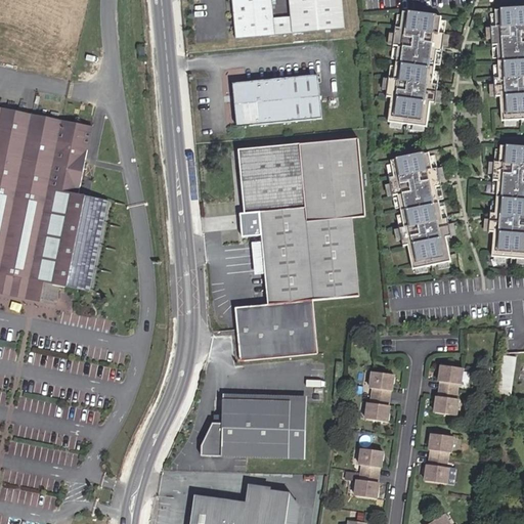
[(231,0),(235,37),(273,34),(272,17),(270,0),(231,0)]
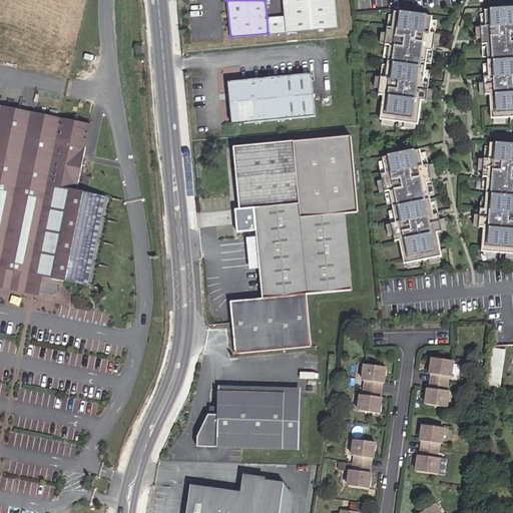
[(336,27),(333,0),(283,0),(285,16),(286,31),(336,27)]
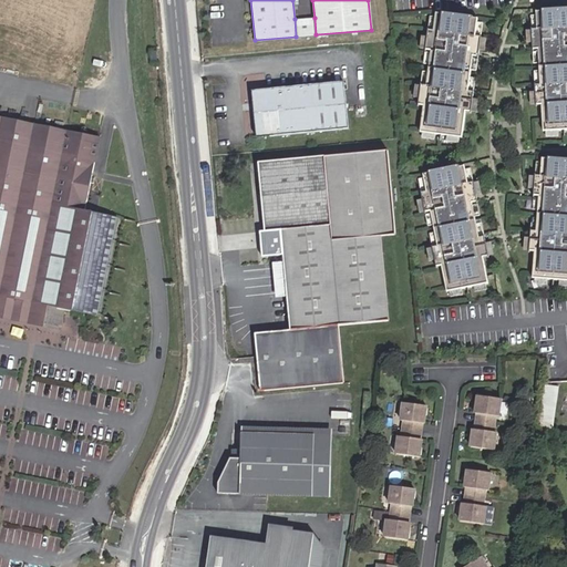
[(566,7),(539,9),(539,10),(535,10),(536,31),(531,31),(532,52),(537,51),(539,86),(534,86),(535,107),(540,106),(543,133),(566,131),(566,7)]
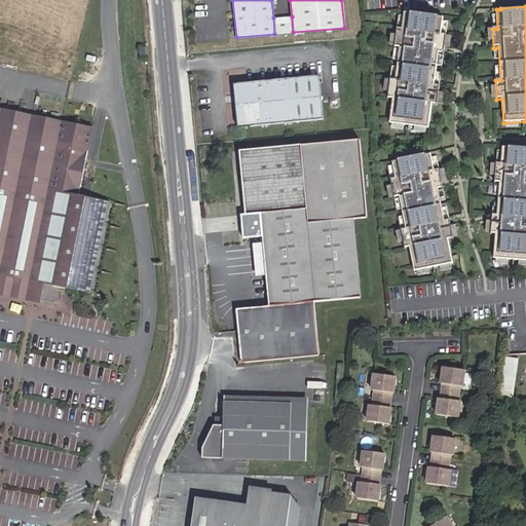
[(430,103),(436,104),(439,85),(434,84),(438,52),(443,52),(445,34),(440,33),(442,14),(438,13),(408,9),(408,10),(403,9),(401,28),(396,28),(393,46),(399,47),(395,79),(389,78),(386,98),(391,98),(388,122),(427,127),(430,103)]
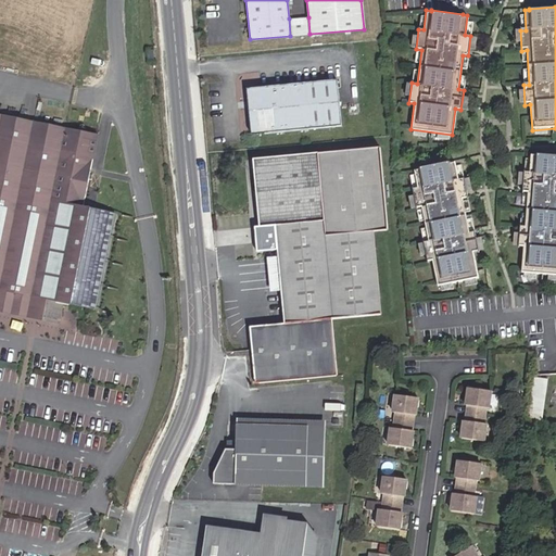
[(310,34),(308,17),(289,19),(290,36),(310,34)]
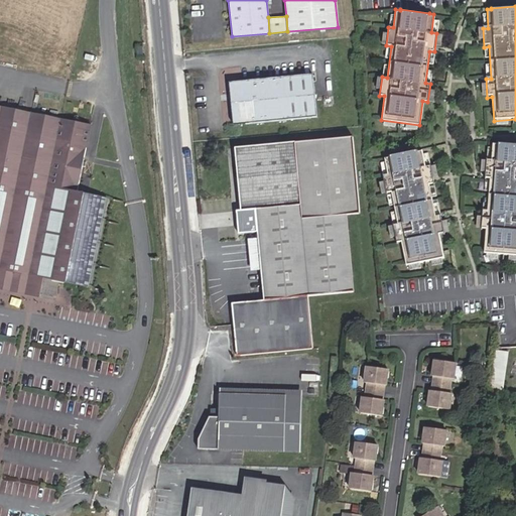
[(237,91),(238,98),(231,98),(233,123),(315,116),(311,74),(229,81),(229,84),(230,85),(230,86),(230,87),(231,87),(231,88),(232,88),(232,89),(233,89),(233,90),(234,90),(235,91),(236,91),(237,91)]
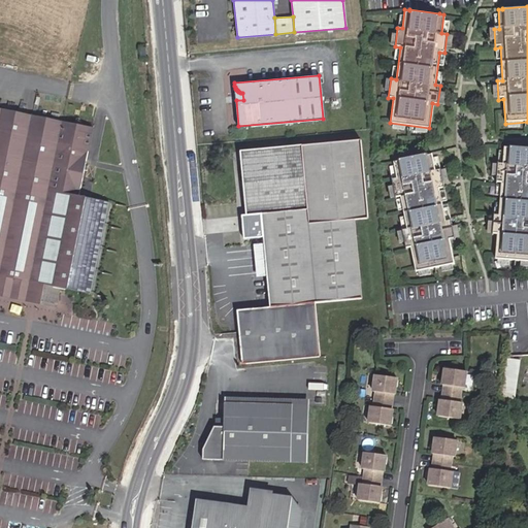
[(236,100),(243,100),(242,93),(241,93),(240,93),(239,92),(238,92),(238,91),(237,91),(237,90),(236,90),(236,89),(235,89),(235,88),(235,87),(234,86),(236,100)]
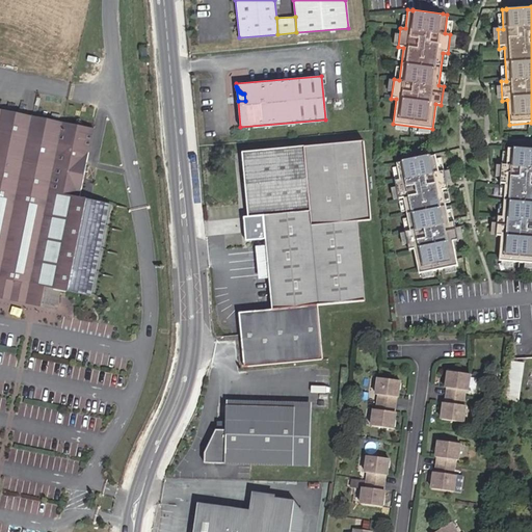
[(62,289),(94,295),(112,205),(82,198),(96,129),(0,109),(0,292),(28,298),(29,294),(44,296),(46,286),(62,289)]
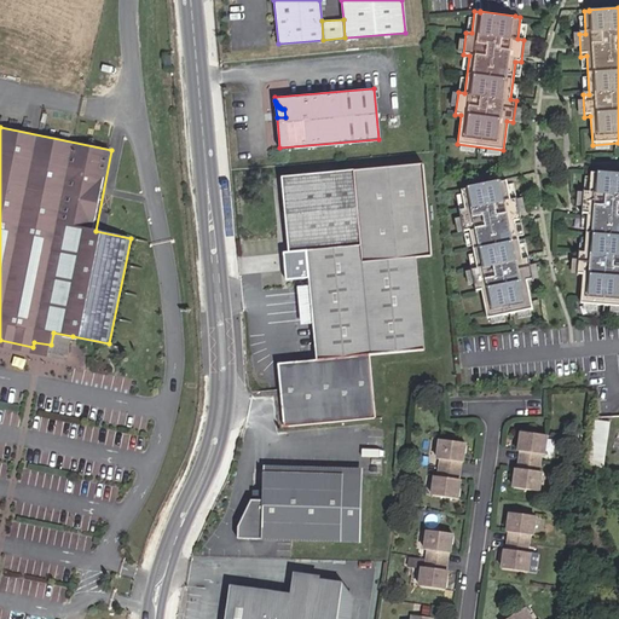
[(439,350),(423,163),(283,175),(289,253),(306,250),(314,359),(270,363),(276,426),(366,418),(362,356),(439,350)]
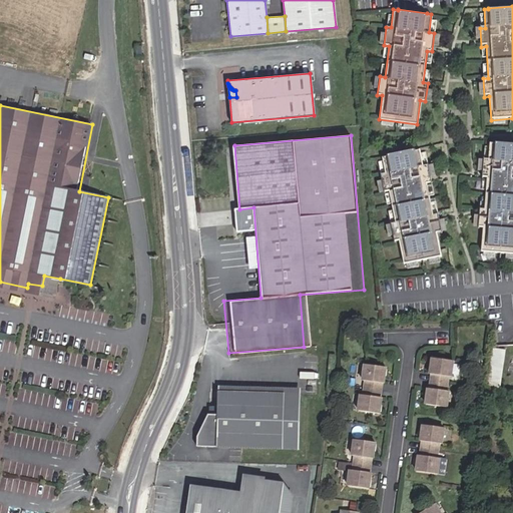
[(512,139),(494,139),(494,140),(490,139),(489,158),(484,157),(483,176),(488,176),(486,208),(481,207),(480,226),(485,226),(483,250),(512,251),(512,139)]
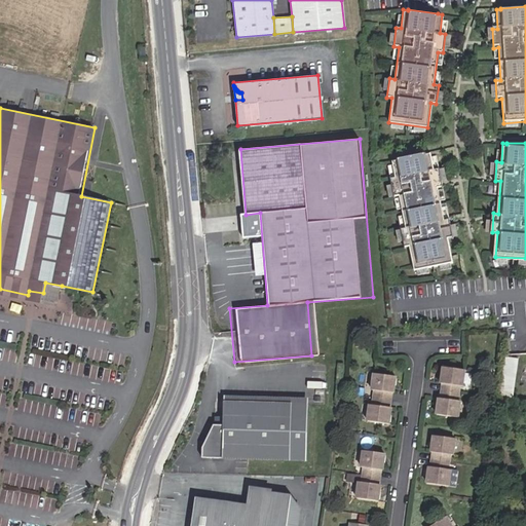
[(449,219),(444,220),(437,188),(442,187),(439,168),(434,170),(429,151),(425,152),(425,151),(396,157),(396,158),(391,159),(395,178),(389,179),(393,197),(399,196),(405,228),(400,229),(404,248),(409,247),(413,270),(452,263),(447,239),(452,238),(449,219)]
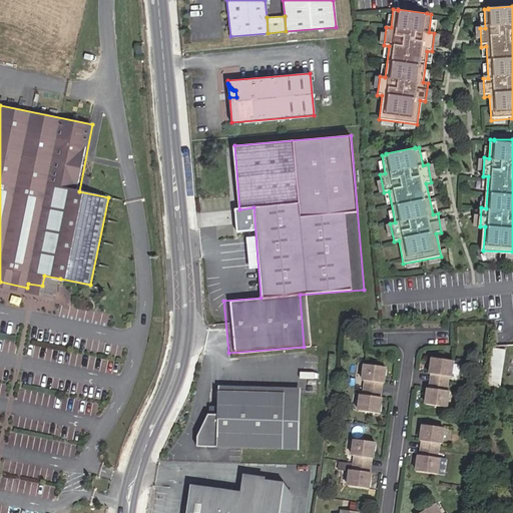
[(27,288),(57,294),(60,279),(44,276),(42,286),(28,284),(27,288)]
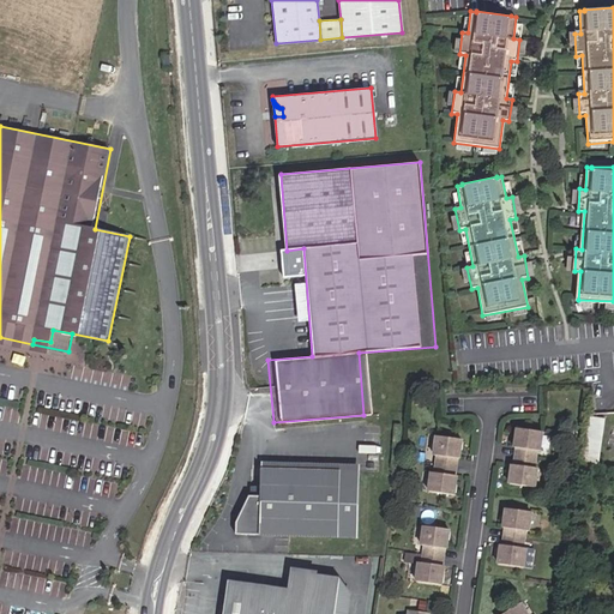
[(594,417),(593,426),(605,427),(605,417),(594,417)]
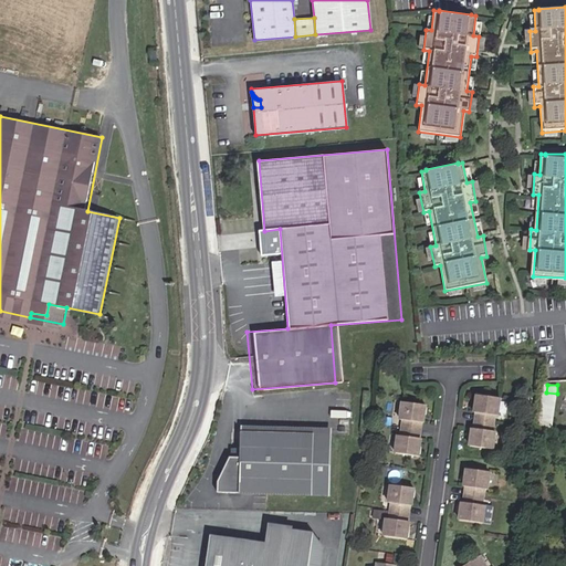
[(498,416),(500,398),(477,395),(474,412),(477,412),(475,420),(493,422),(494,415),(498,416)]
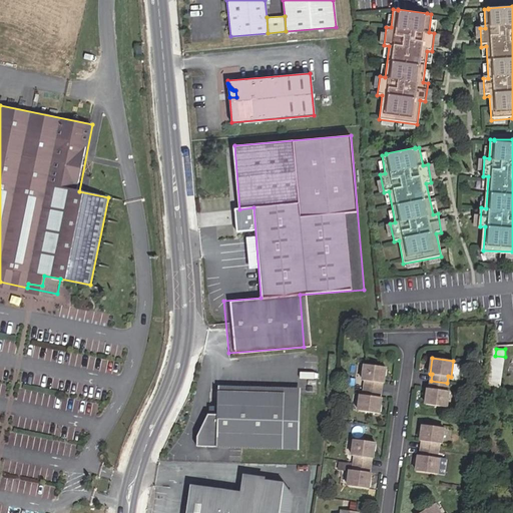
[(383,381),(385,365),(365,362),(363,378),(365,379),(364,386),(381,388),(381,381),(383,381)]
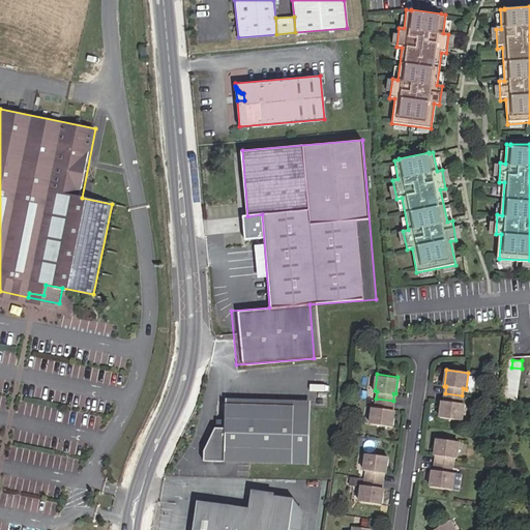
[(461,404),(462,395),(445,393),(444,401),(442,401),(440,417),(462,420),(464,404),(461,404)]
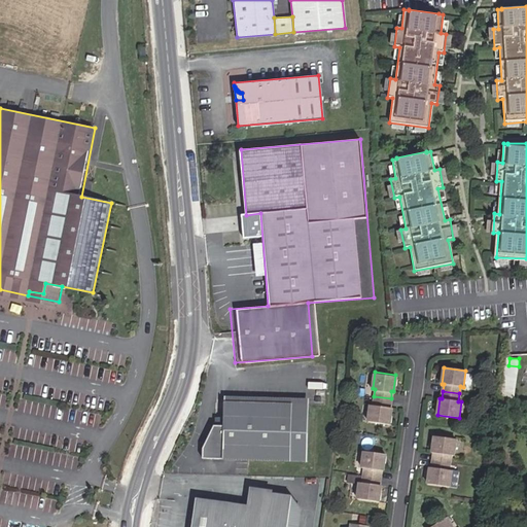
[(390,406),(391,398),(374,396),(373,403),(371,403),(367,419),(389,422),(391,406),(390,406)]
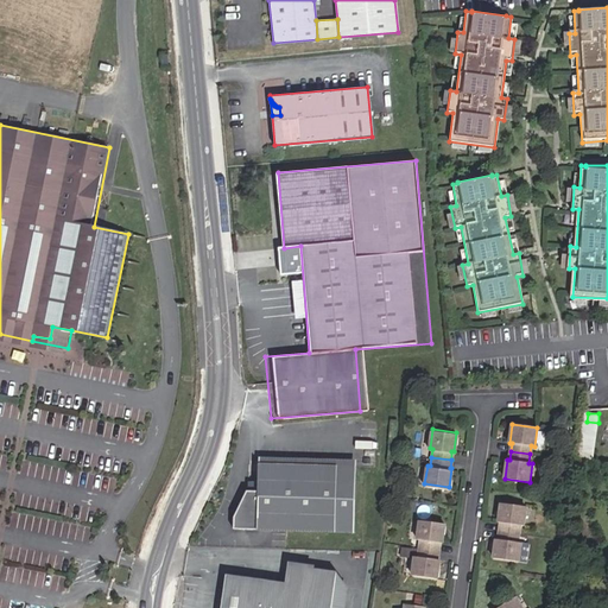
[(234,527),(354,531),(356,464),(259,462),(259,489),(258,498),(242,498),(234,515),(234,527)]
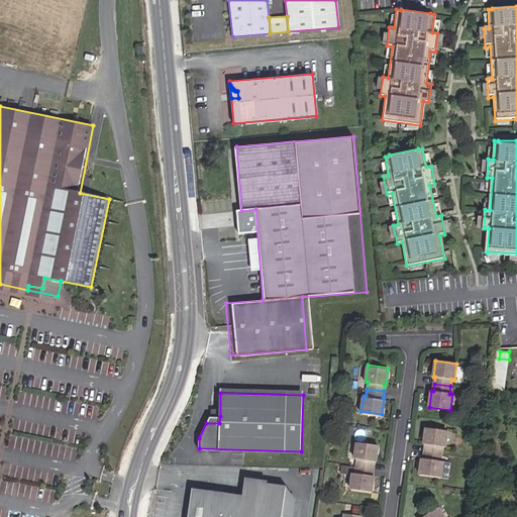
[(445,446),(447,430),(427,428),(425,444),(426,444),(425,451),(442,453),(442,446),(445,446)]
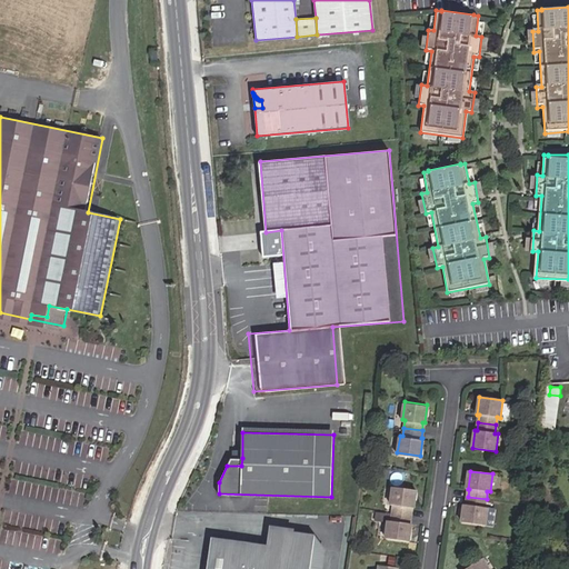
[(413,506),(416,488),(392,485),(390,502),(393,502),(392,510),(410,513),(411,506),(413,506)]
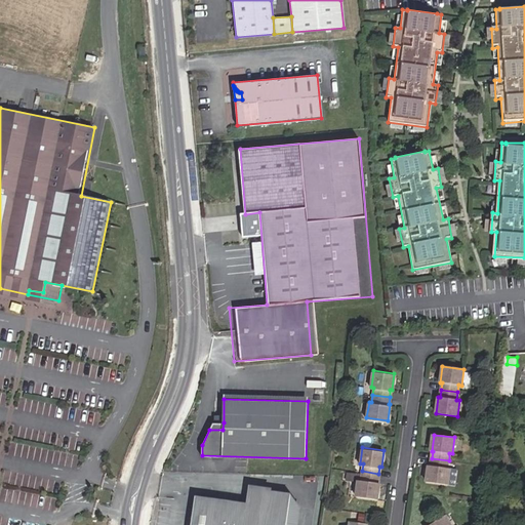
[(448,468),(449,460),(432,458),(432,466),(430,466),(428,482),(448,484),(450,469),(448,468)]
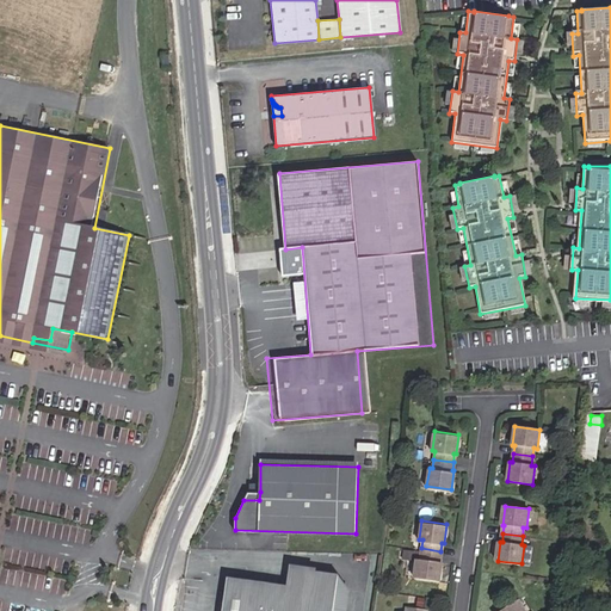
[(439,560),(440,551),(421,548),(420,557),(417,556),(414,575),(439,579),(442,560),(439,560)]
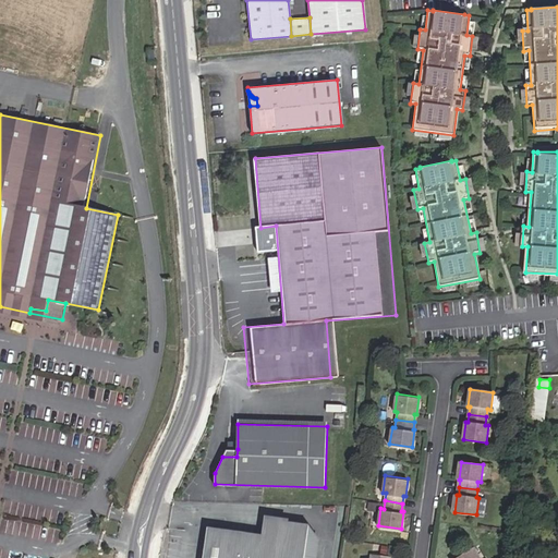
[(265,525),(262,542),(208,533),(204,557),(314,557),(316,545),(307,532),(265,525)]
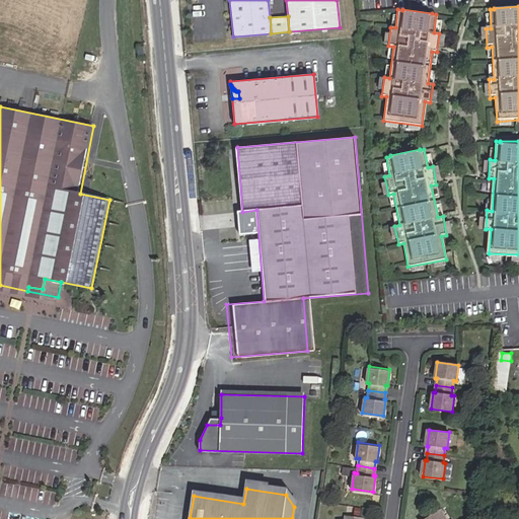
[(447,518),(441,509),(425,518),(447,518)]
